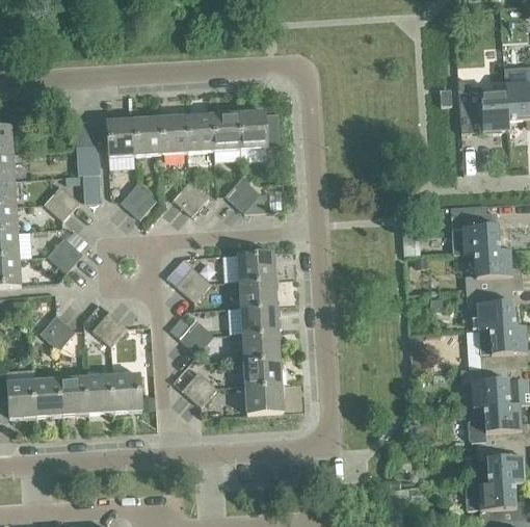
[(506,95),(482,96),(481,85),(472,86),(471,80),(461,80),(466,132),(483,131),(509,130),(508,120),(506,95)]
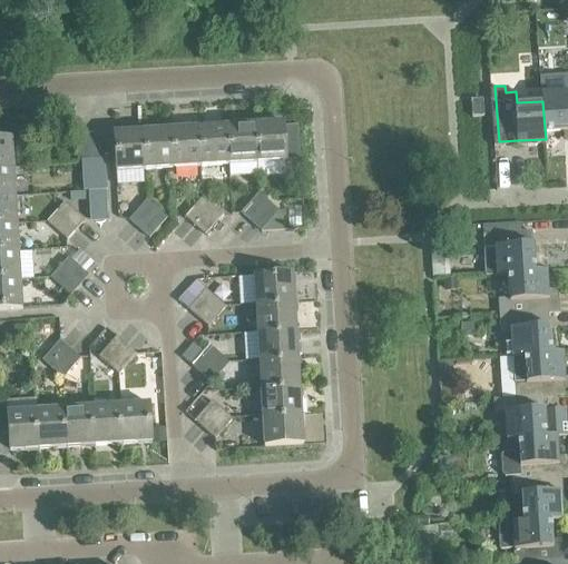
[(541,90),(542,101),(545,128),(567,126),(567,88),(541,90)]
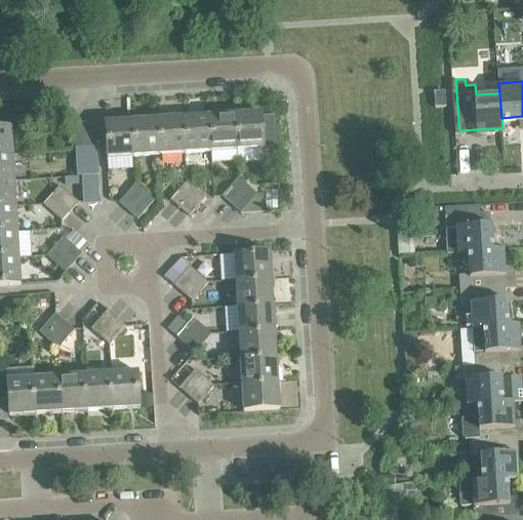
[(434,88),(435,104),(446,103),(445,87),(434,88)]
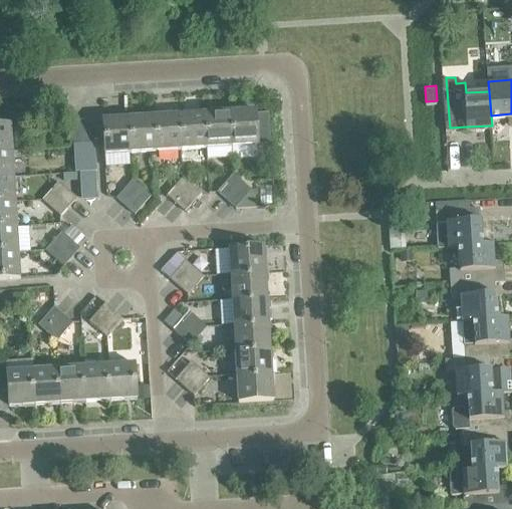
[(257,105),(231,107),(233,143),(259,141),(258,110),(257,105)]
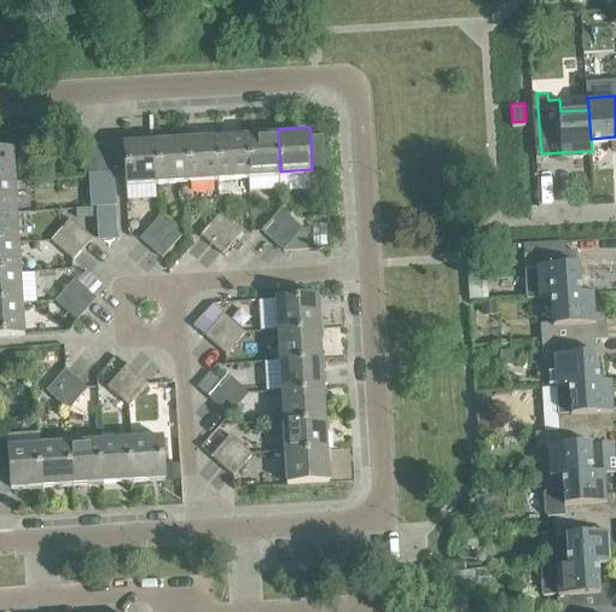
[(278,129),(248,130),(250,173),(280,172),(278,129)]
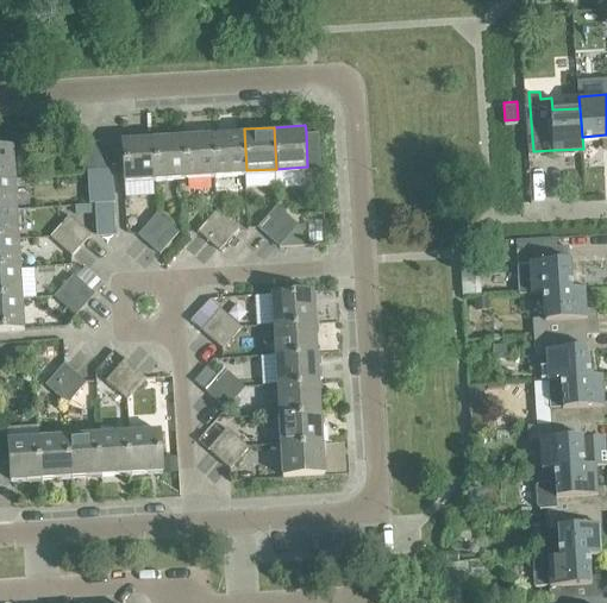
[(244,129),(214,131),(217,173),(246,170),(244,129)]
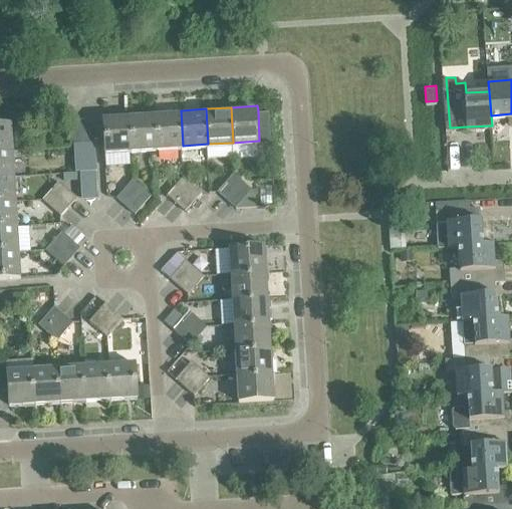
[(270,109),(258,110),(259,141),(272,141),(270,109)]
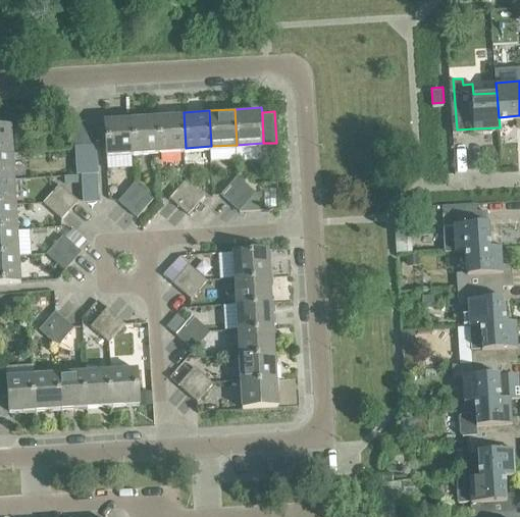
[(184,112),(158,113),(160,150),(186,148),(184,112)]
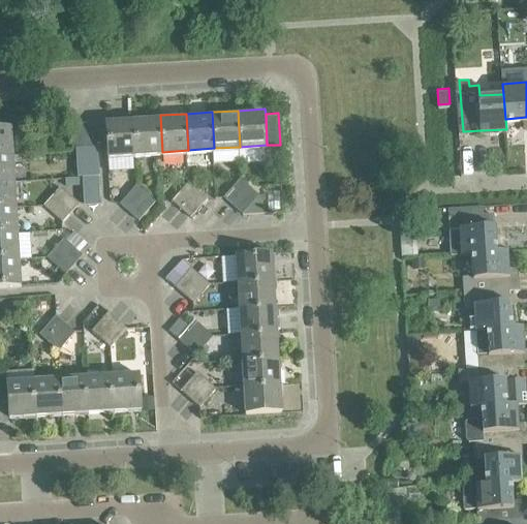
[(160,115),(133,117),(136,153),(162,152),(160,115)]
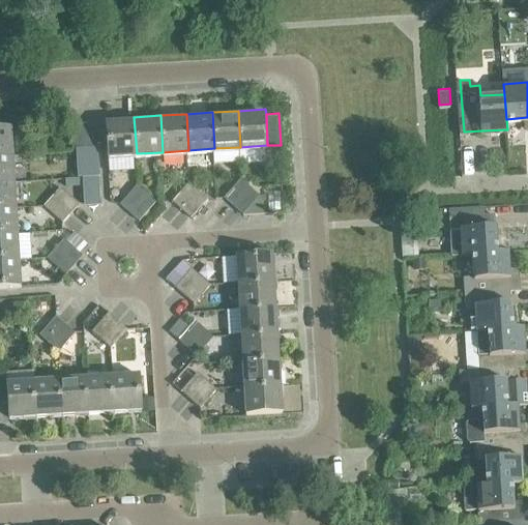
[(137,153),(134,117),(107,118),(109,155),(137,153)]
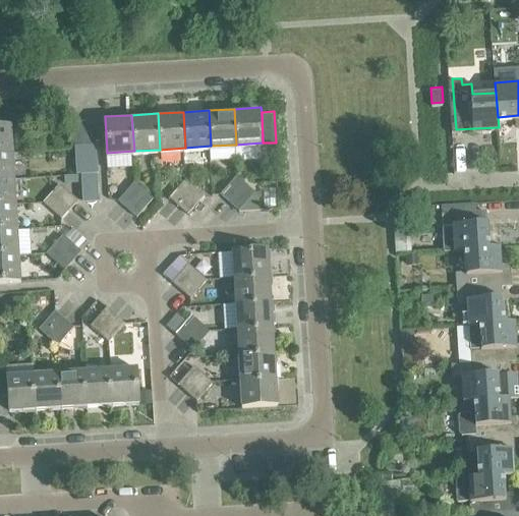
[(96,117),(82,118),(84,142),(97,142),(96,117)]
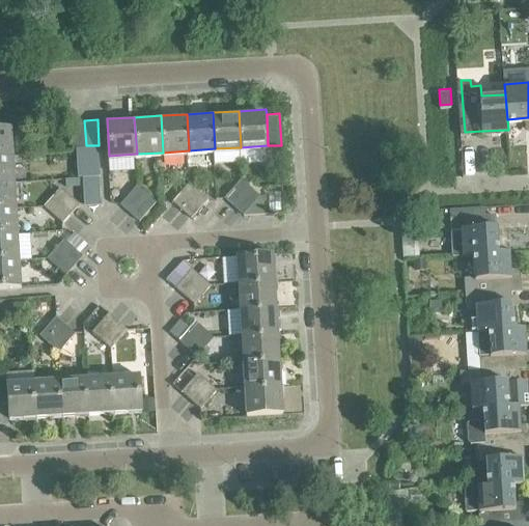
[(86,145),(84,120),(72,121),(74,146),(86,145)]
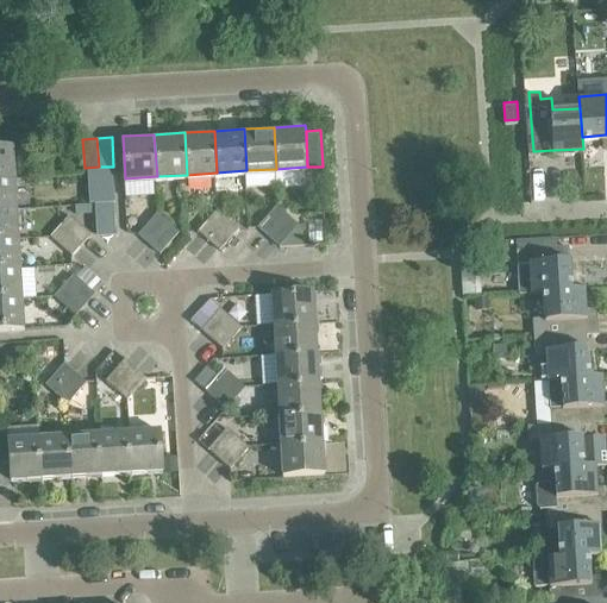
[(0,143),(0,175),(16,175),(14,143),(0,143)]
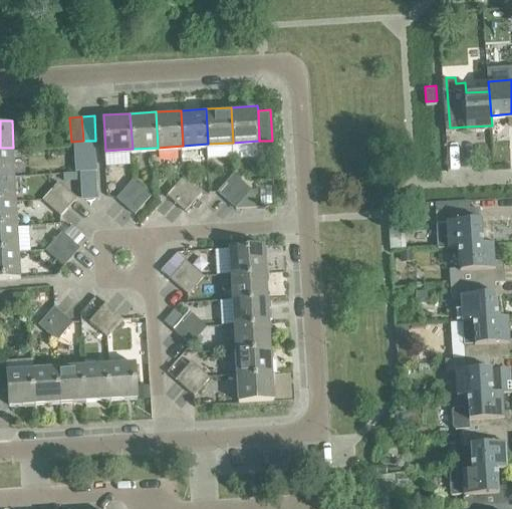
[(0,148),(0,173),(15,173),(13,148),(0,148)]
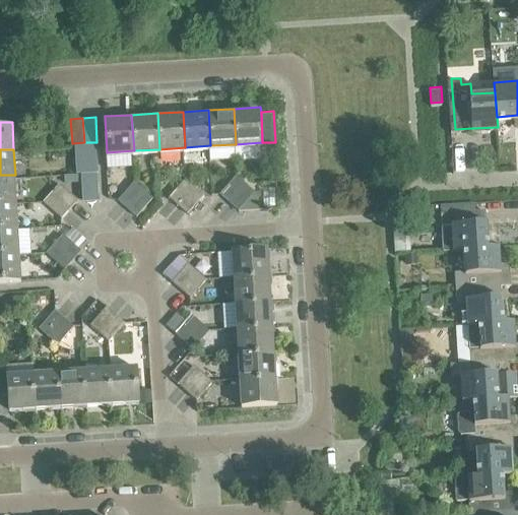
[(77,171),(65,172),(65,181),(82,180),(82,171),(77,171)]
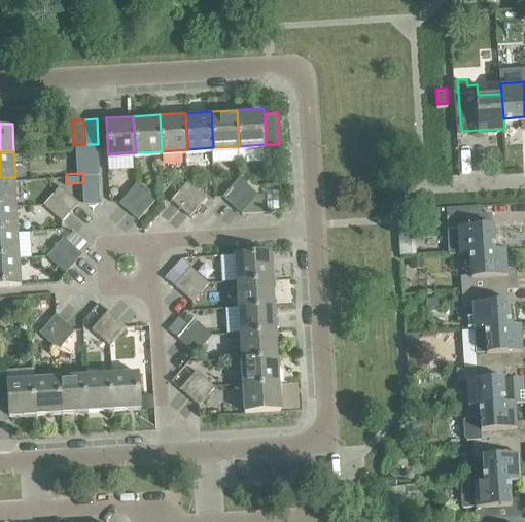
[(223,193),(233,202),(249,182),(240,174),(223,193)]
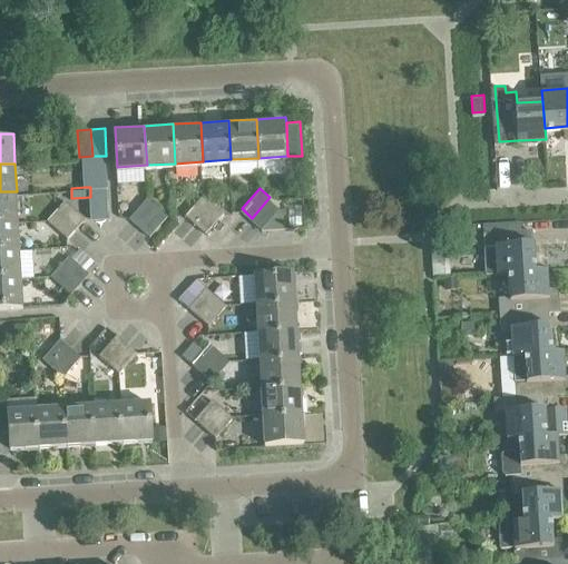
[(0,191),(0,219),(18,219),(17,191),(0,191)]
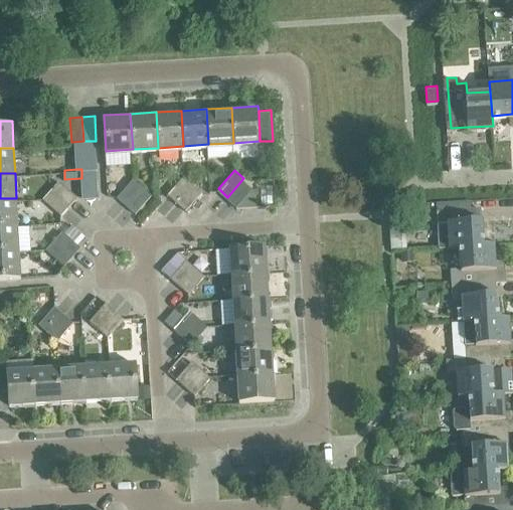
[(168,191),(177,200),(193,181),(184,173),(168,191)]
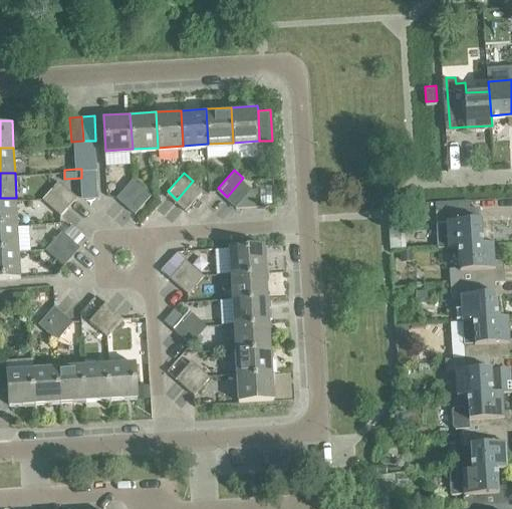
[(117,195),(125,202),(143,184),(134,176),(117,195)]
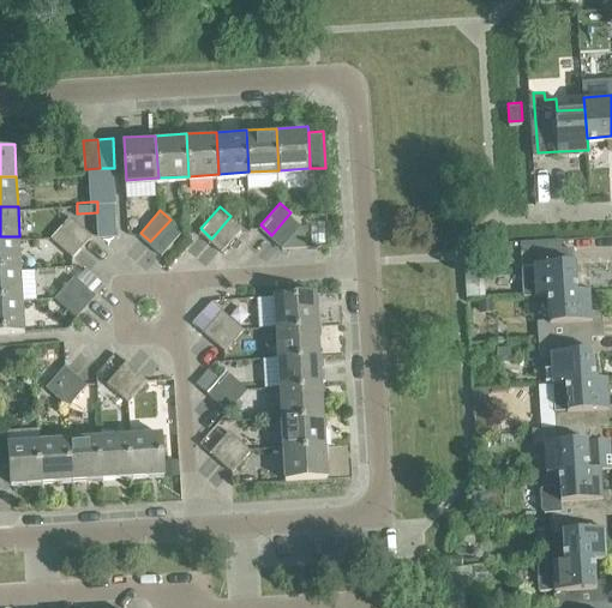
[(71,212),(61,223),(83,242),(93,232),(71,212)]
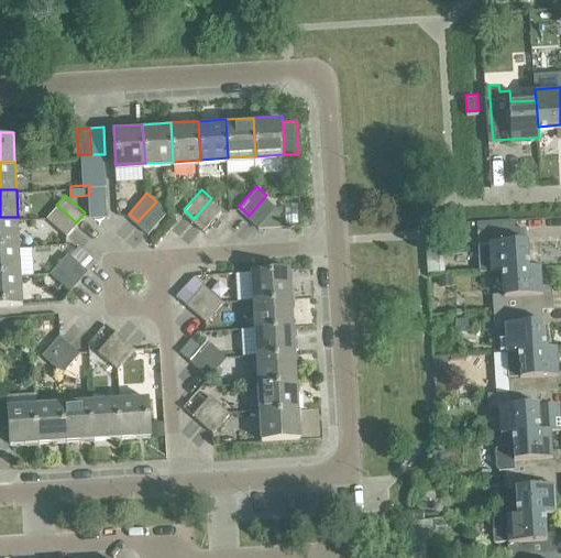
[(266,195),(249,216),(259,225),(276,204),(266,195)]
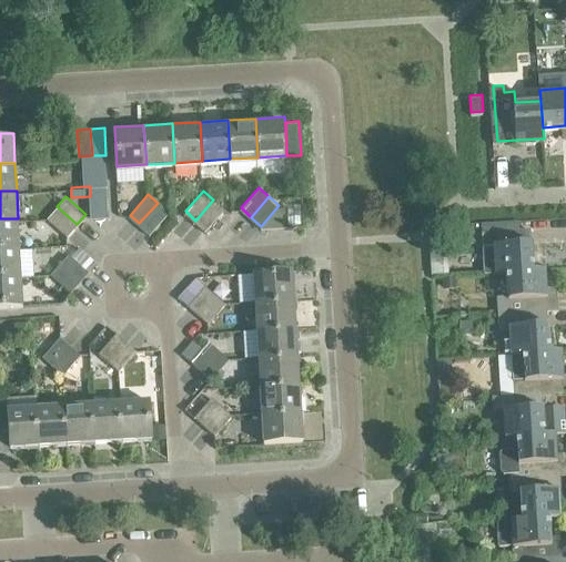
[(213,200),(195,221),(204,230),(223,208),(213,200)]
